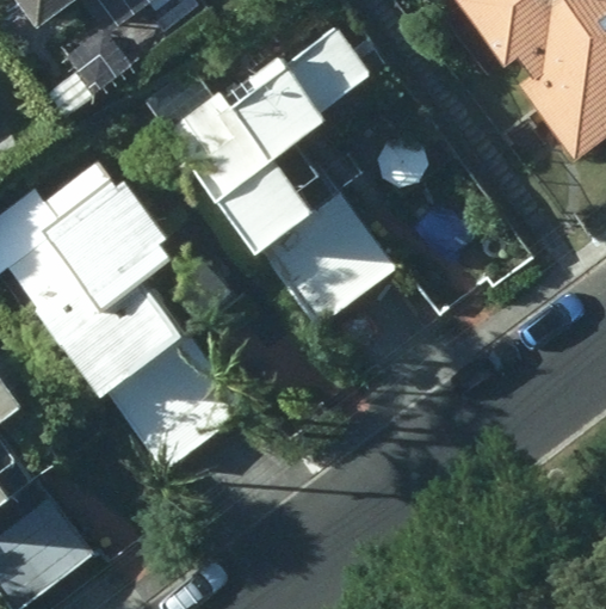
[(69,0),(30,0),(44,19),(69,0)]
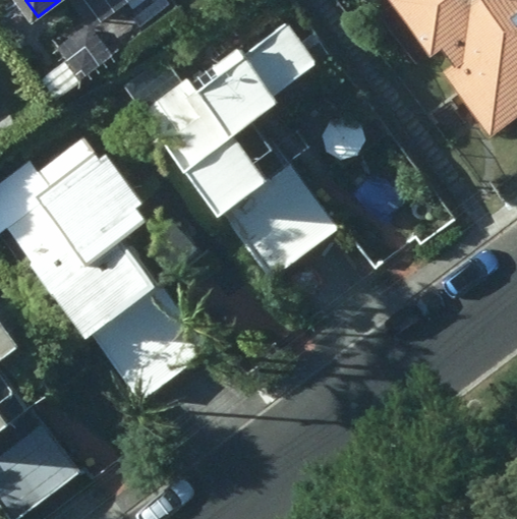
[(516,0),(378,0),(494,155),(516,136),(516,0)]
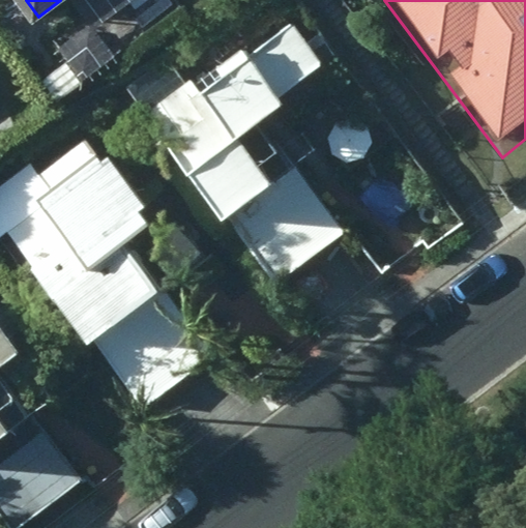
[(241,39),(146,111),(274,280),(342,230),(263,125),(330,75),(292,24),(253,54),(241,39)]
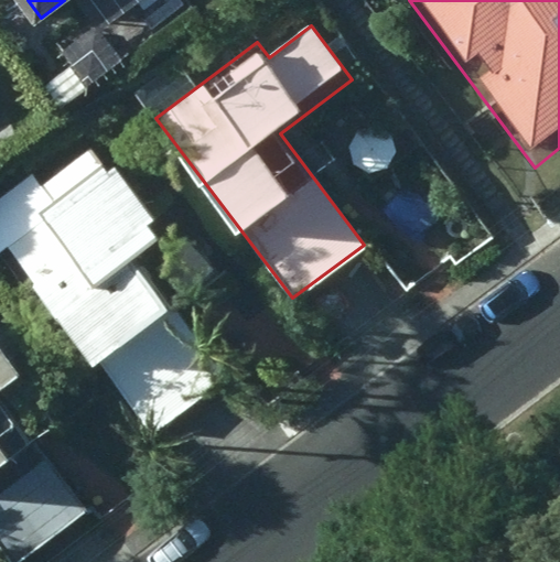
[(56,204),(7,244),(153,427),(219,374),(131,262),(165,236),(93,144),(42,186),(56,204)]
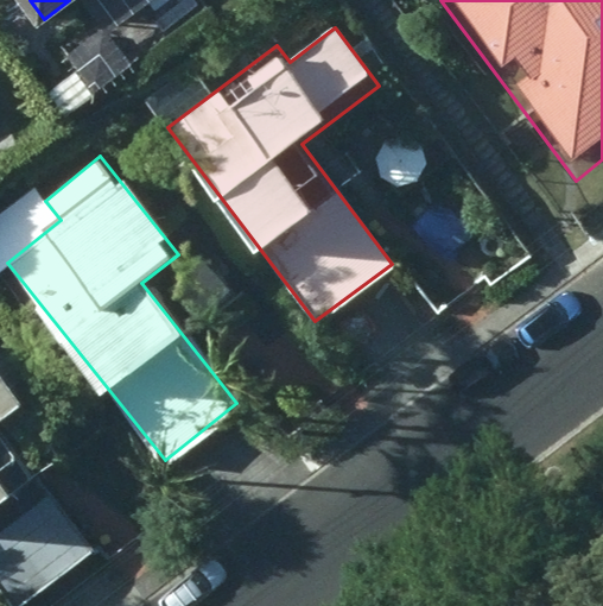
[(0,591),(11,605),(24,605),(90,555),(0,439),(0,415),(20,399),(0,373),(0,591)]
